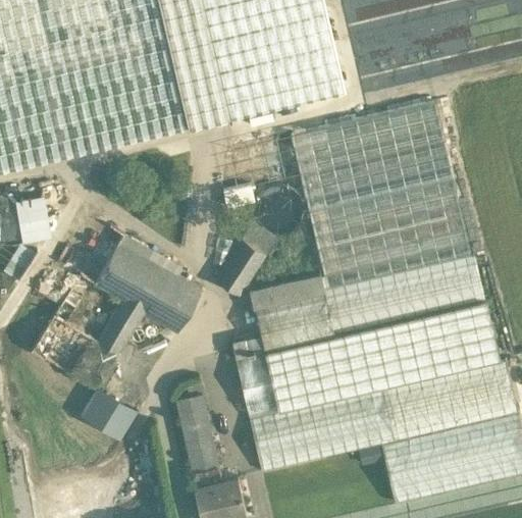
[(157,0),(0,0),(0,172),(188,128),(157,0)]
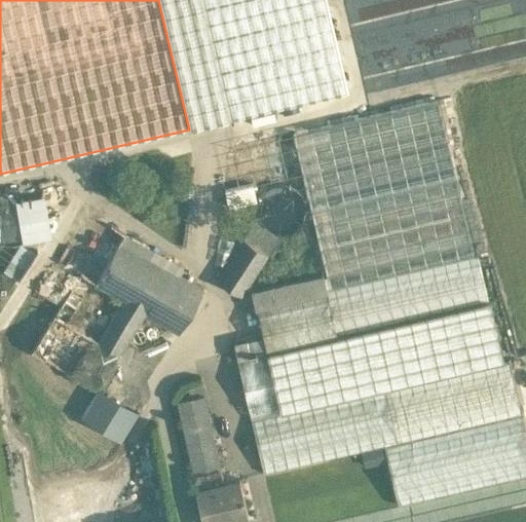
[(229,120),(200,0),(158,0),(189,129),(229,120)]
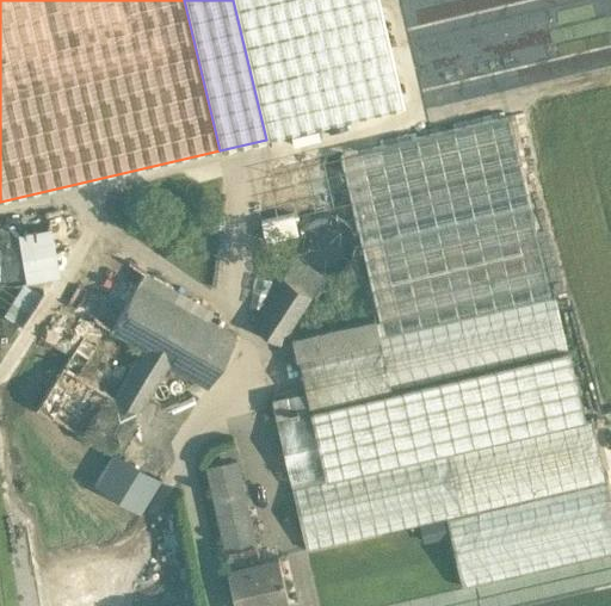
[(381,0),(233,0),(266,140),(408,110),(381,0)]
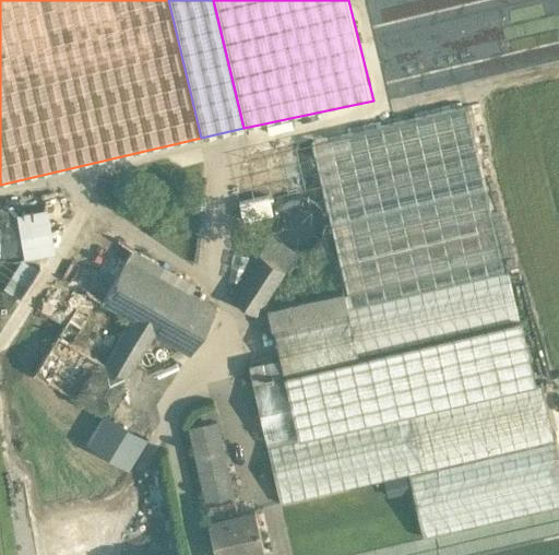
[(558,175),(557,165),(509,179),(558,356),(558,175)]
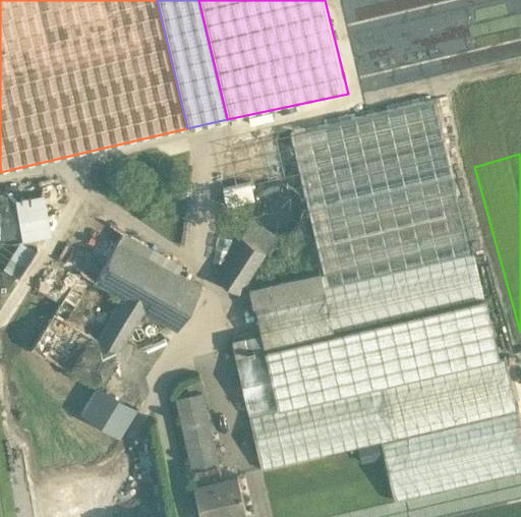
[(225,208),(252,204),(249,184),(222,188),(225,208)]
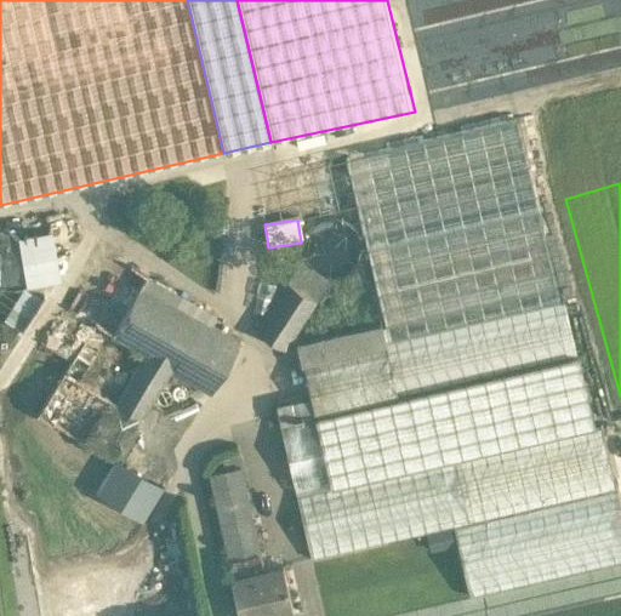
[(0,290),(46,283),(38,238),(0,244),(0,290)]
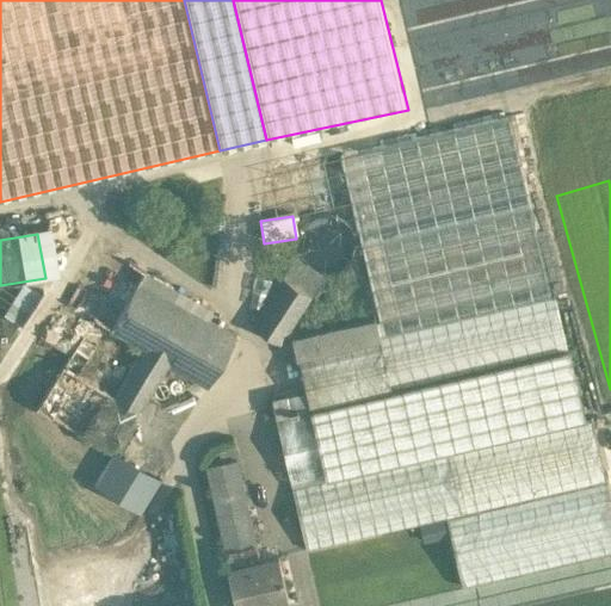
[(236,339),(140,284),(146,274),(112,254),(78,311),(93,321),(71,357),(36,412),(71,433),(112,455),(96,482),(139,508),(166,467),(122,439),(167,368),(208,390),(236,339)]
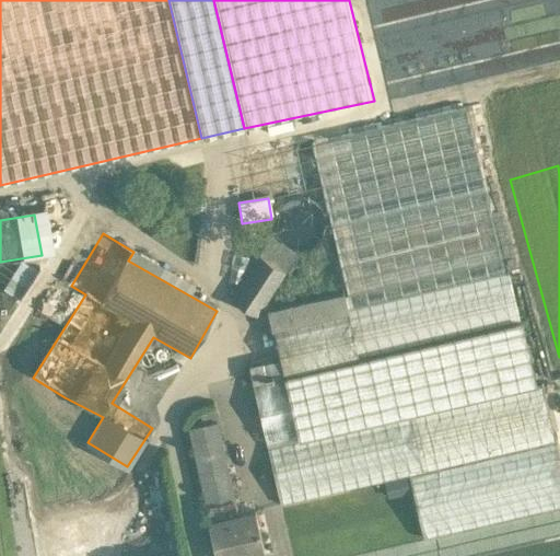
[(270,241),(240,288),(229,280),(221,291),(232,299),(231,301),(256,317),(296,257),(270,241)]
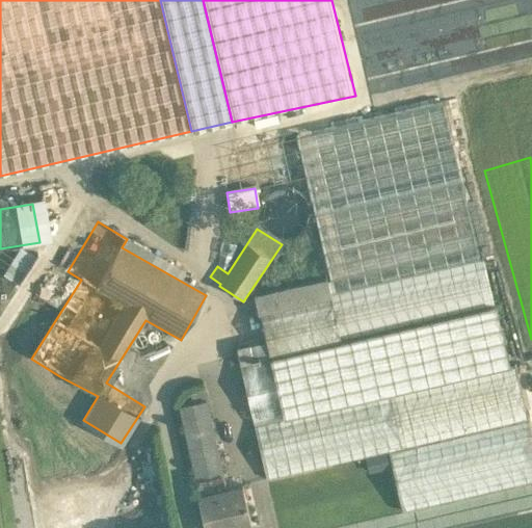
[(21,249),(4,276),(18,285),(35,258),(21,249)]
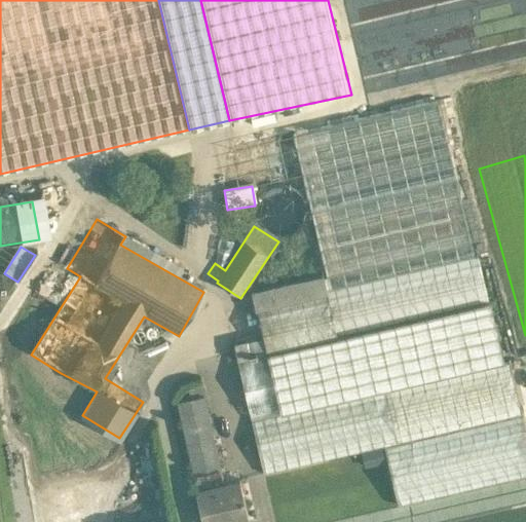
[(67,268),(38,250),(35,255),(17,282),(61,307),(80,276),(67,268)]
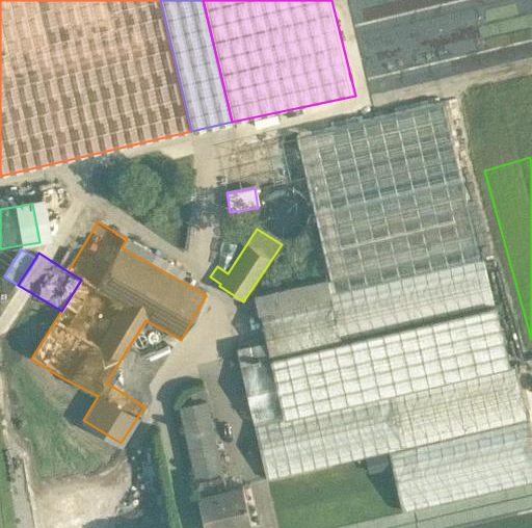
[(330,296),(259,313),(269,360),(260,363),(259,358),(251,359),(249,348),(236,350),(266,481),(389,453),(402,515),(531,483),(531,439),(515,368),(508,370),(483,261),(330,296)]
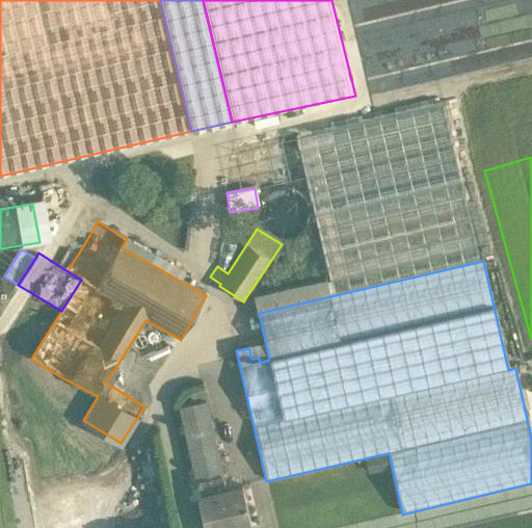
[(326,280),(255,296),(259,314),(259,313),(330,296),(326,280)]
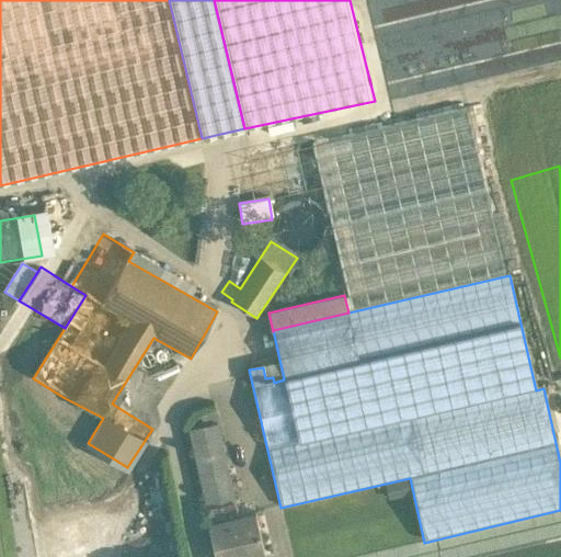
[(239,516),(217,423),(189,430),(210,523),(239,516)]
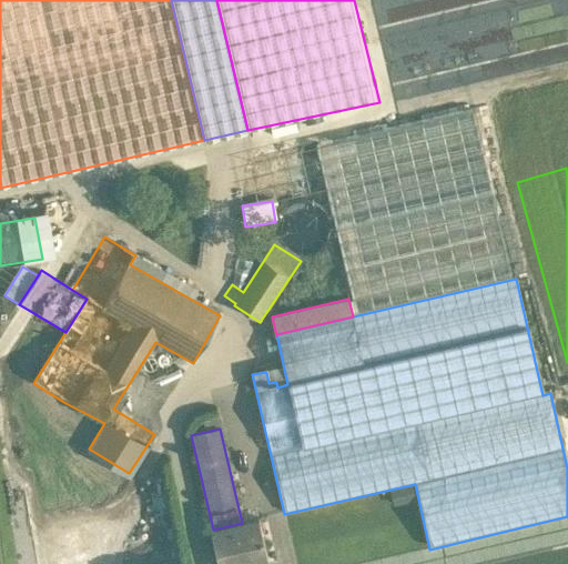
[(213,530),(211,530),(217,563),(245,563),(267,559),(259,519),(242,523),(213,530)]
